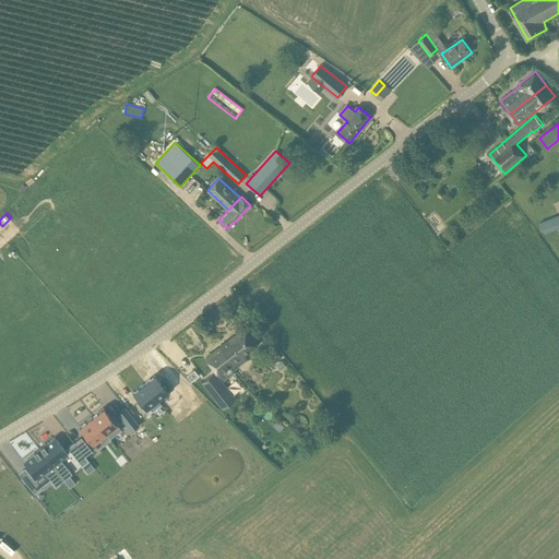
[(558,227),(558,215),(539,223),(544,234),(558,227)]
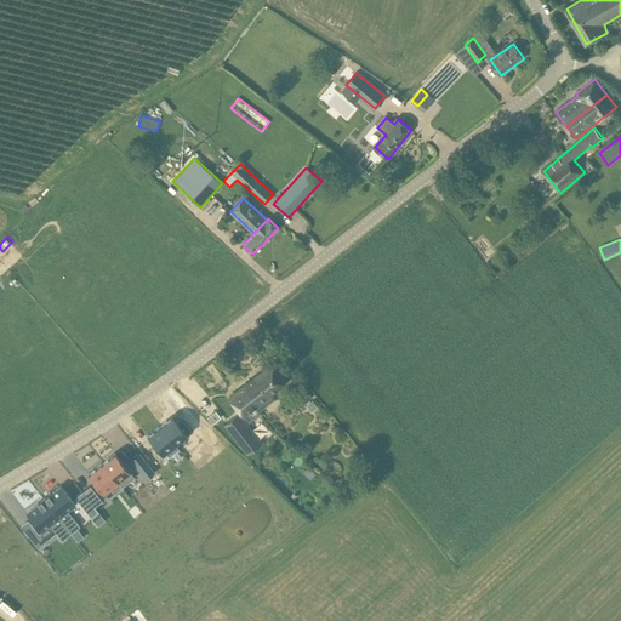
[(245,385),(240,388),(246,396),(246,397),(255,408),(284,385),(269,365),(245,385)]
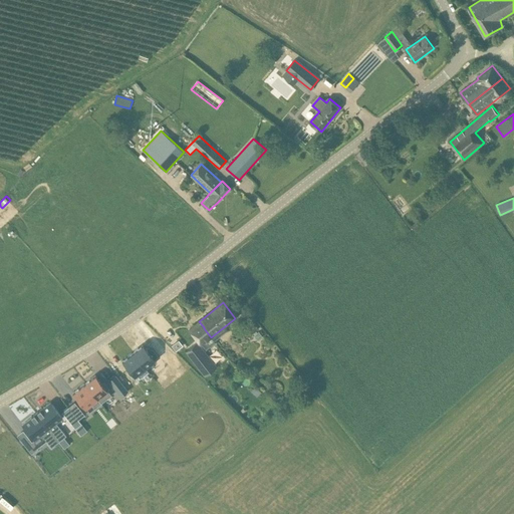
[(204,327),(199,321),(189,329),(199,341),(186,351),(205,375),(216,367),(200,345),(201,344),(211,337),(204,328),(204,327)]
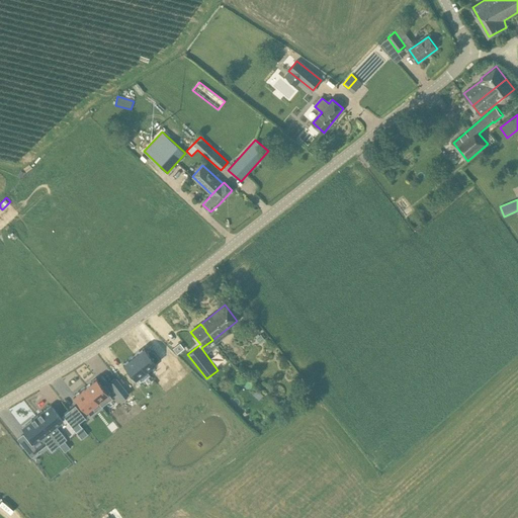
[(255,336),(247,325),(242,330),(250,340),(255,336)]
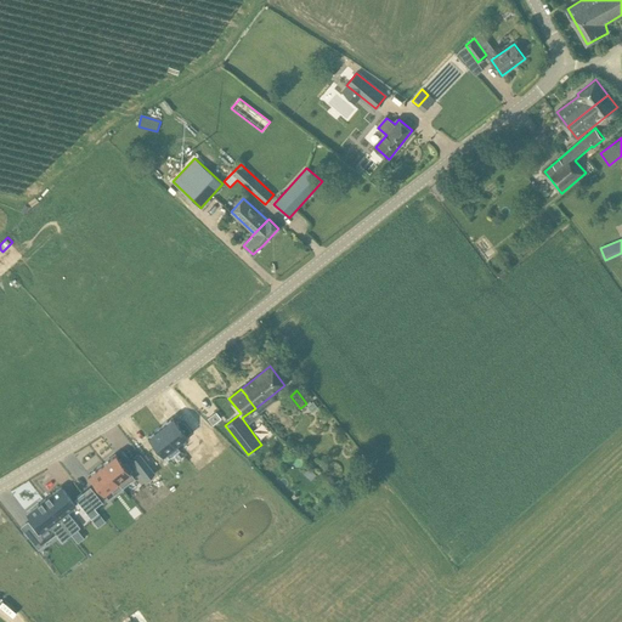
[(216,412),(208,418),(213,425),(221,418),(216,412)]
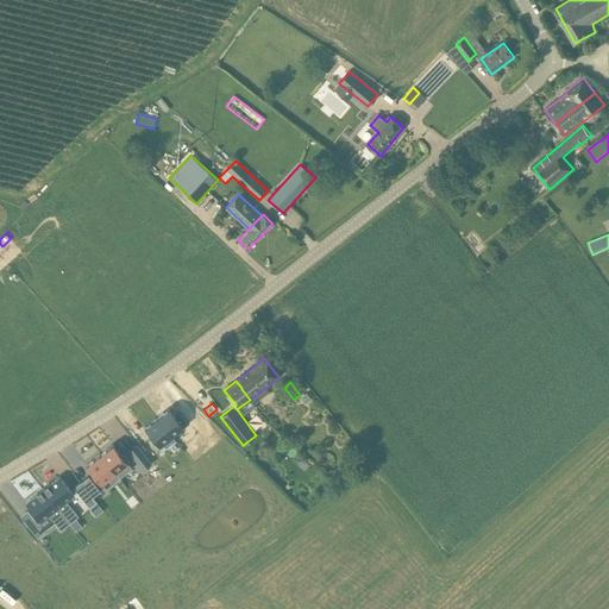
[(169,408),(168,408),(165,412),(157,418),(171,435),(173,435),(183,426),(188,422),(181,413),(176,416),(171,410),(169,408)]
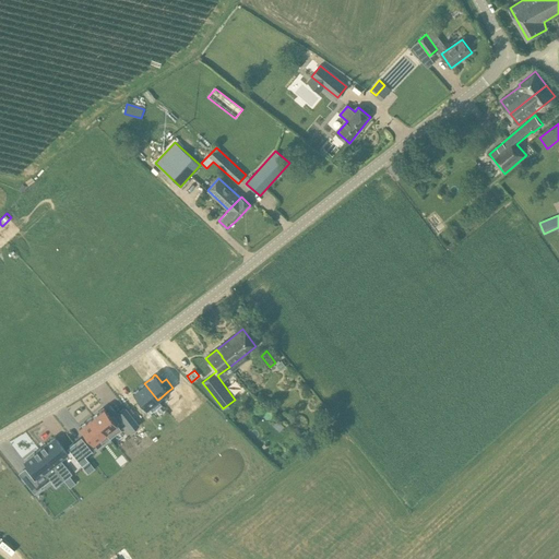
[(188,382),(177,393),(194,411),(206,401),(188,382)]
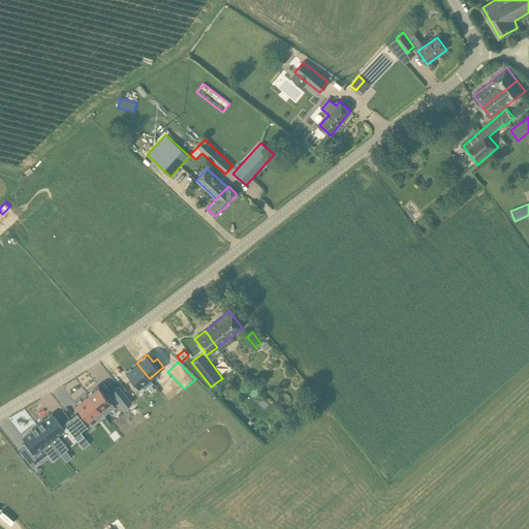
[(149,378),(136,363),(128,369),(126,371),(132,379),(130,380),(136,389),(141,385),(144,390),(153,382),(150,378),(149,378)]
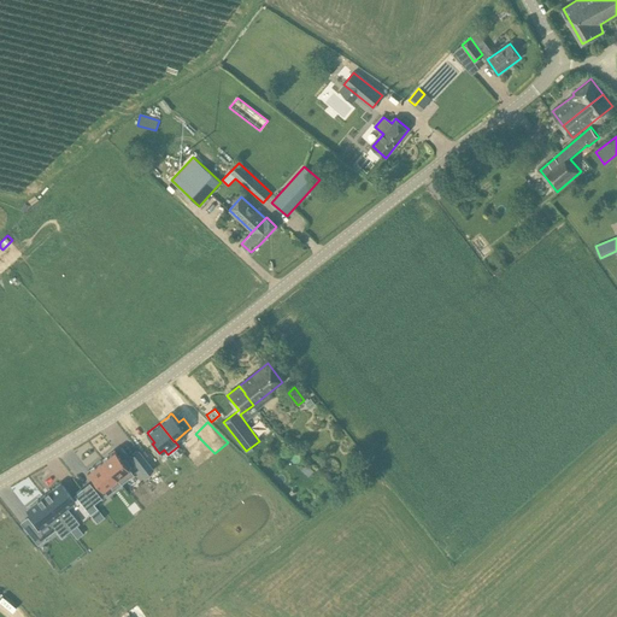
[(115,450),(103,459),(117,479),(122,485),(134,475),(130,470),(129,468),(131,466),(124,458),(122,459),(115,450)]
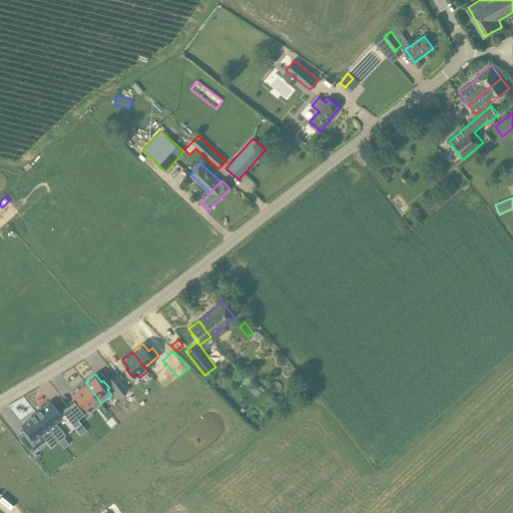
[(115,375),(108,380),(121,396),(127,391),(125,388),(115,375)]
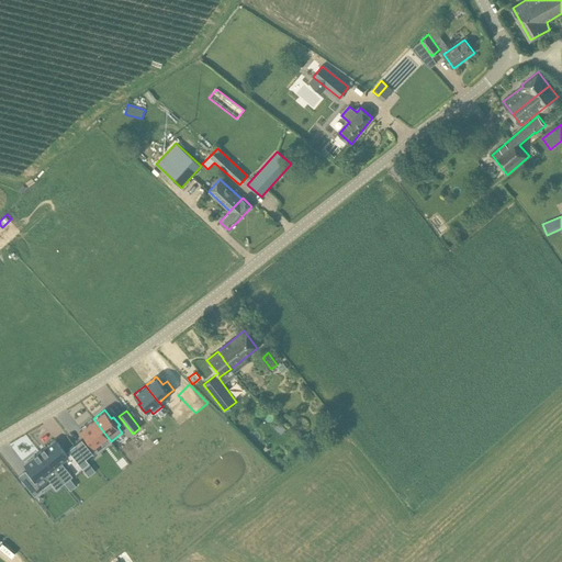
[(146,417),(137,425),(139,428),(148,439),(158,431),(146,417)]
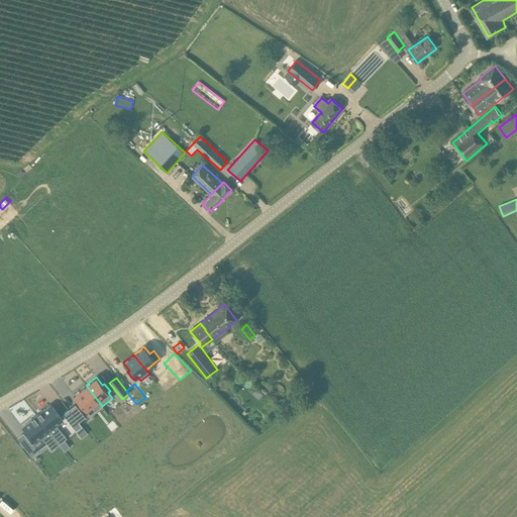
[(98,401),(86,385),(74,394),(87,410),(98,401)]
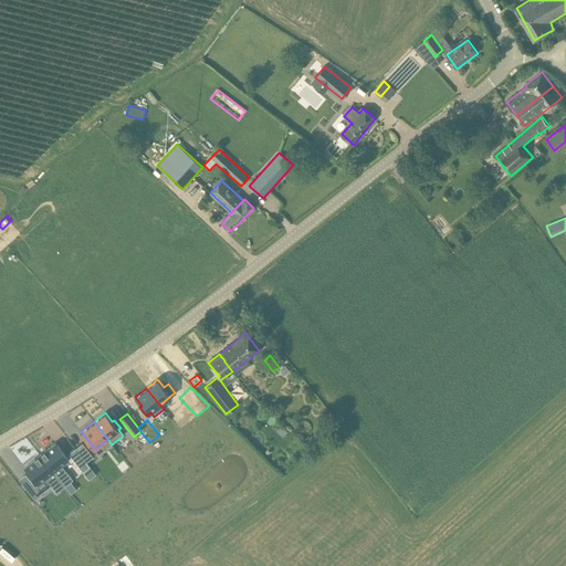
[(55,442),(40,454),(64,486),(73,480),(62,465),(69,460),(55,442)]
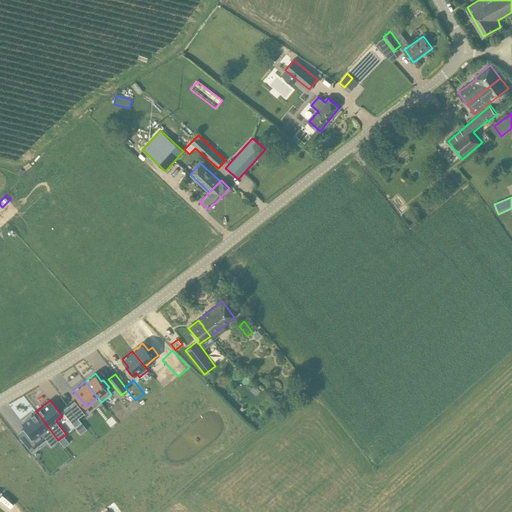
[(74,400),(68,405),(78,418),(84,413),(74,400)]
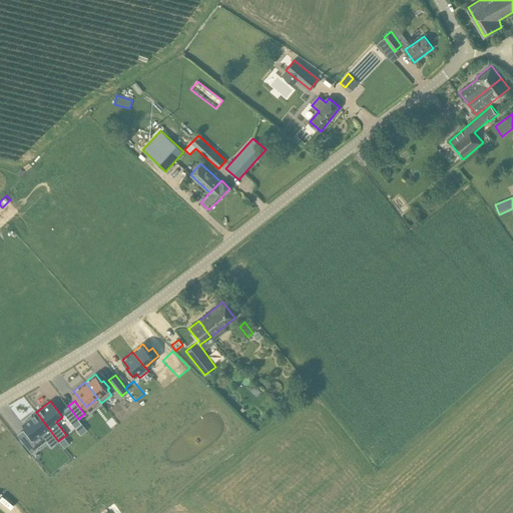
[(78,419),(68,406),(62,411),(75,428),(81,423),(78,419)]
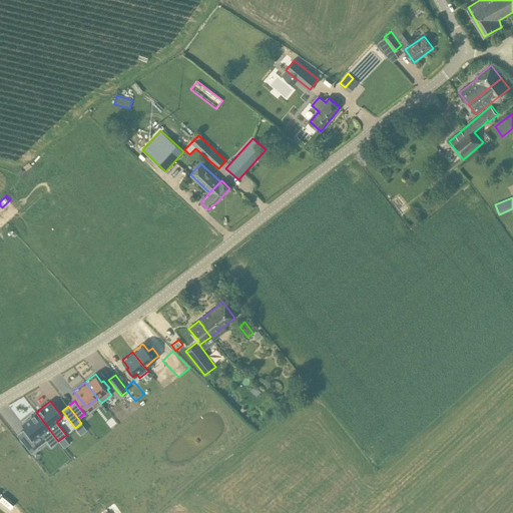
[(58,441),(36,412),(22,423),(34,439),(41,434),(51,447),(52,446),(58,441)]
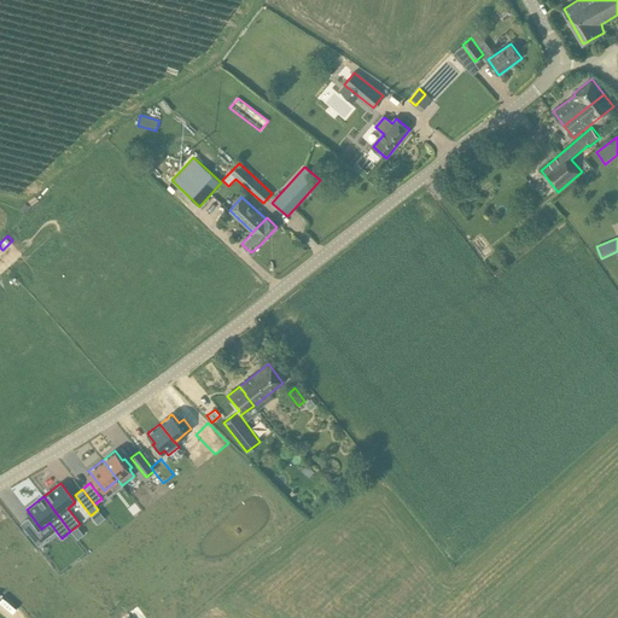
[(35,526),(28,532),(38,546),(46,540),(35,526)]
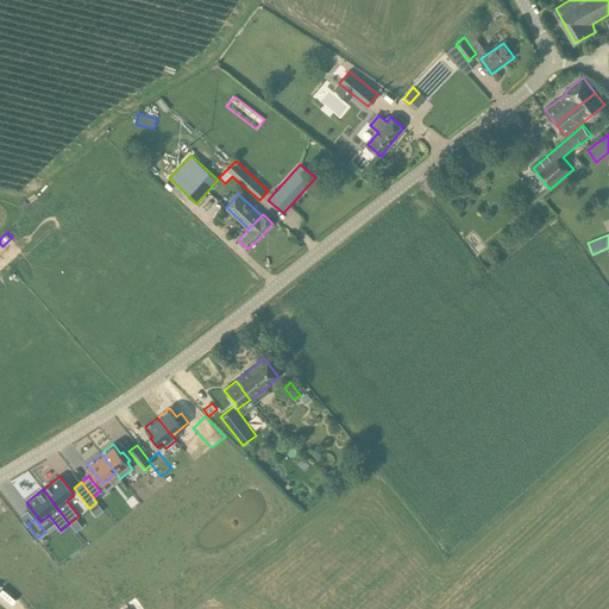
[(5,559),(22,575),(30,565),(13,550),(5,559)]
